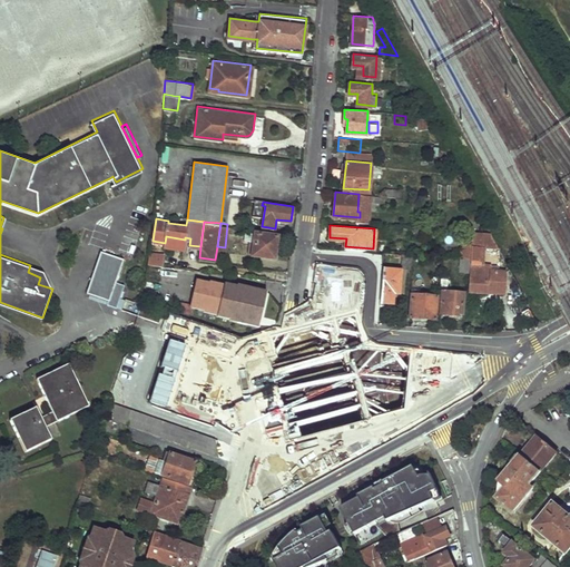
[(461,227),(461,256),(470,256),(471,256),(472,231),(461,227)]
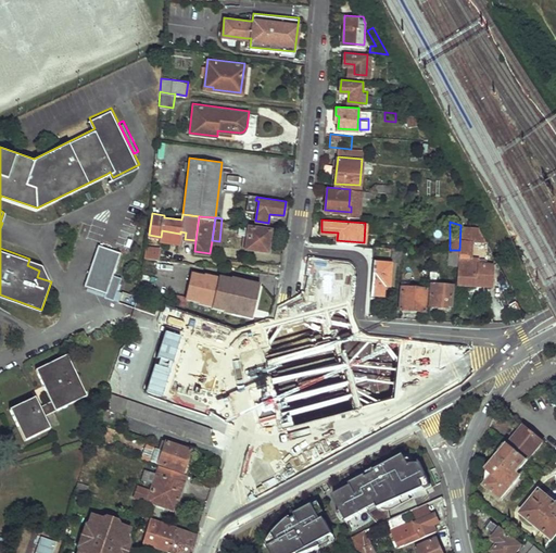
[(270,229),(249,226),(239,225),(238,234),(244,235),(248,235),(247,246),(245,248),(267,250),(270,229)]
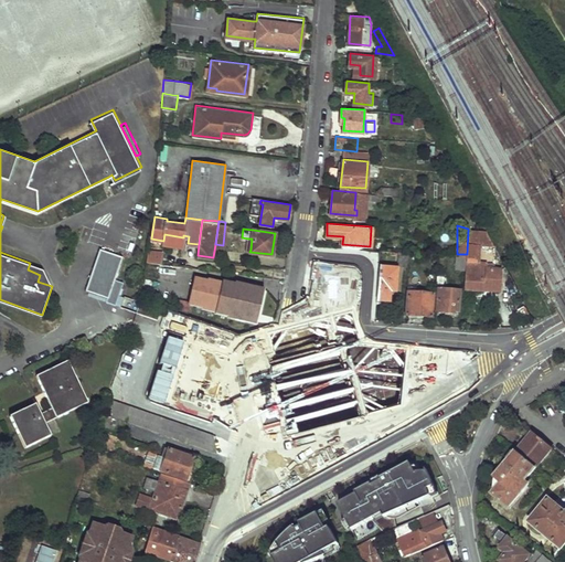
[(467,254),(479,255),(480,242),(494,243),(487,229),(468,229),(467,254)]
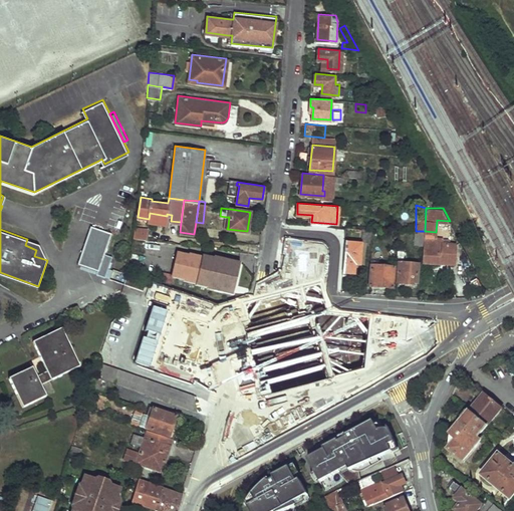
[(89,224),(78,264),(106,271),(110,254),(104,252),(110,230),(89,224)]
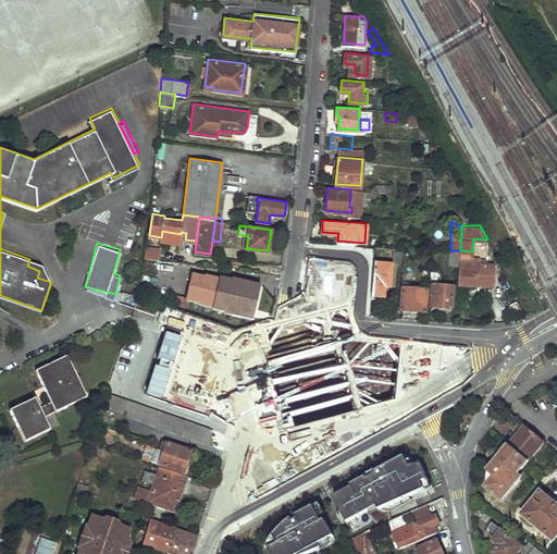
[(145,256),(160,259),(161,247),(146,246),(145,256)]
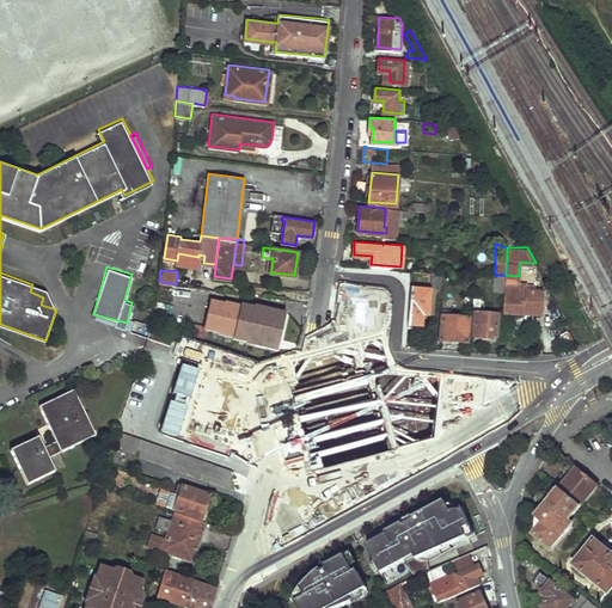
[(434,270),(433,284),(442,286),(444,270),(434,270)]
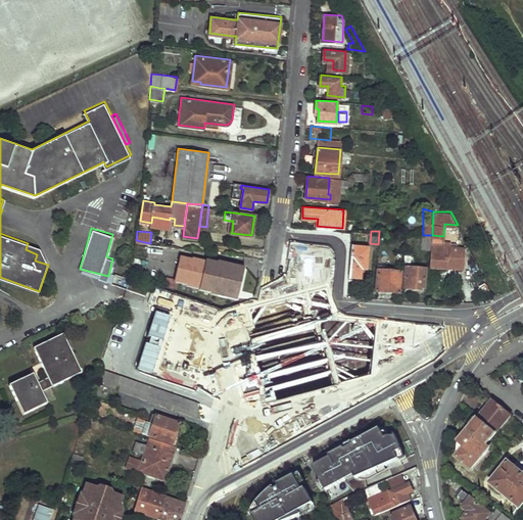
[(423,235),(422,235),(421,247),(430,248),(431,235),(423,235)]
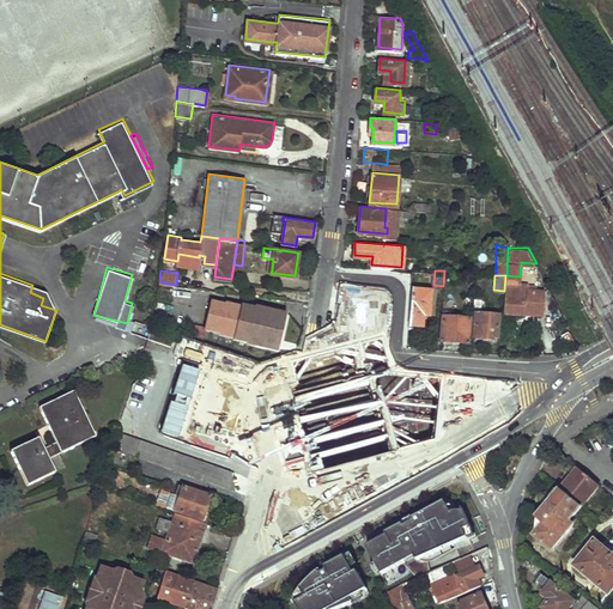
[(505,291),(527,293),(527,287),(528,280),(520,280),(520,276),(507,275),(505,275),(504,291),(504,292),(505,291)]
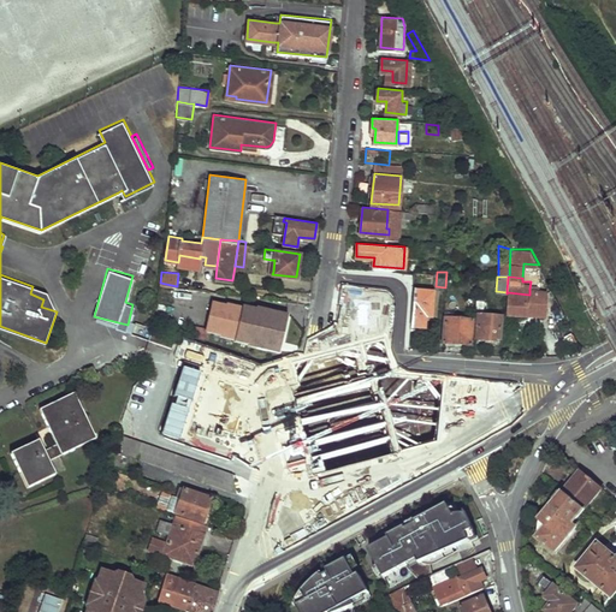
[(338,312),(372,318),(377,289),(343,283),(338,312)]
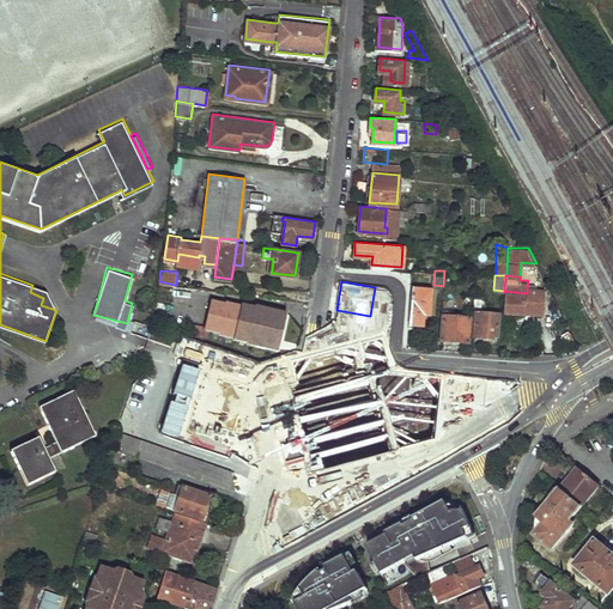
[(47,291),(32,285),(30,292),(43,298),(41,305),(56,310),(47,291)]
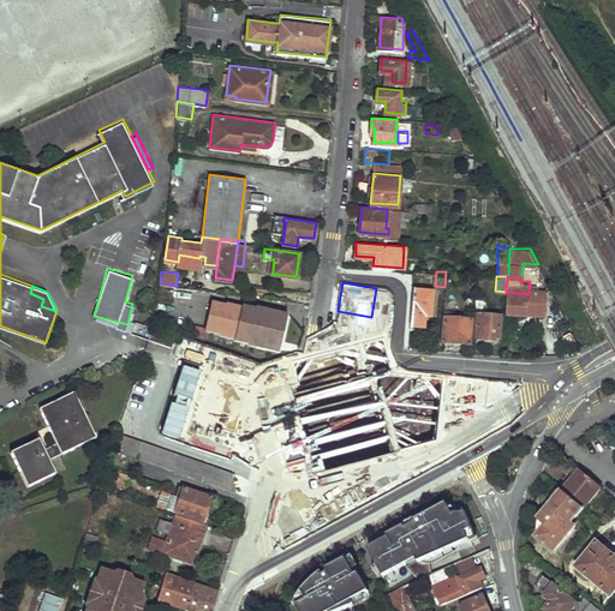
[(413,287),(410,327),(423,328),(425,312),(430,313),(433,289),(413,287)]
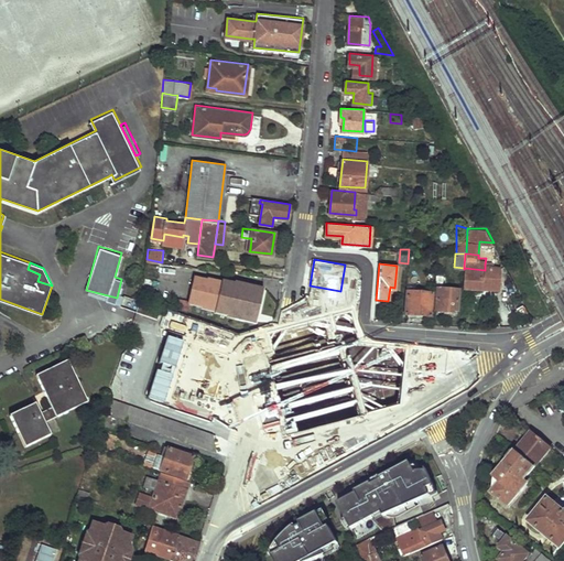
[(485,270),(465,268),(464,286),(484,288),(484,283),(499,284),(500,266),(485,265),(485,270)]
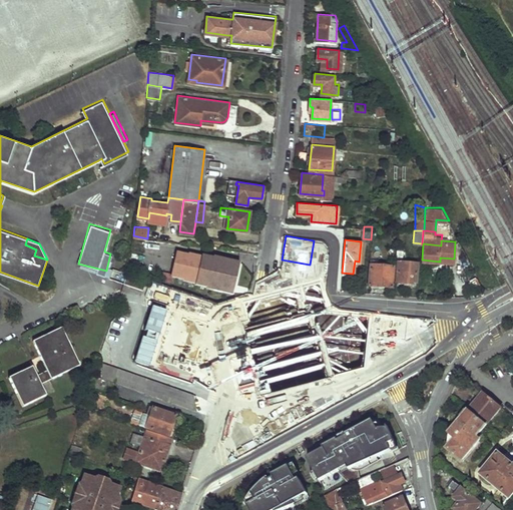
[(206,286),(233,292),(240,260),(214,255),(213,256),(202,253),(202,255),(188,250),(188,252),(177,249),(171,275),(183,277),(183,279),(195,281),(195,282),(207,285),(206,286)]
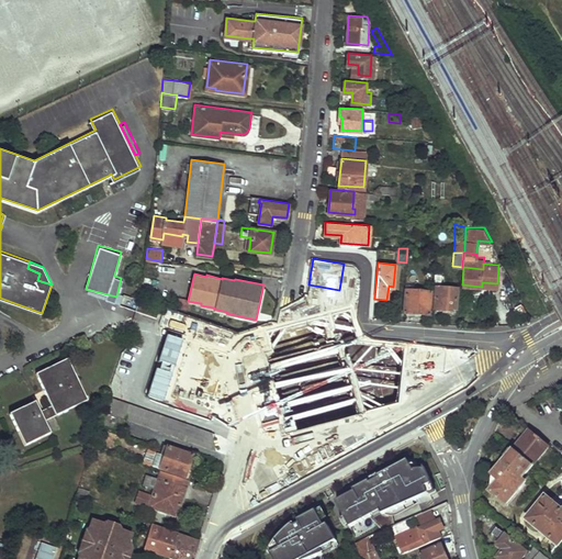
[(436,286),(435,308),(450,309),(451,306),(456,306),(457,287),(440,286),(440,278),(434,277),(434,286),(436,286)]
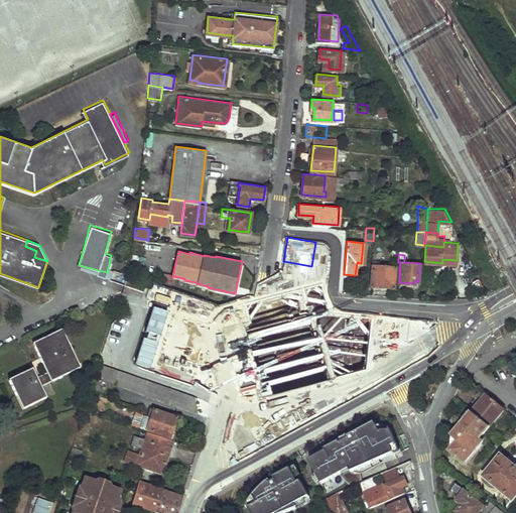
[(373,260),(371,285),(394,286),(396,265),(380,264),(380,260),(373,260)]
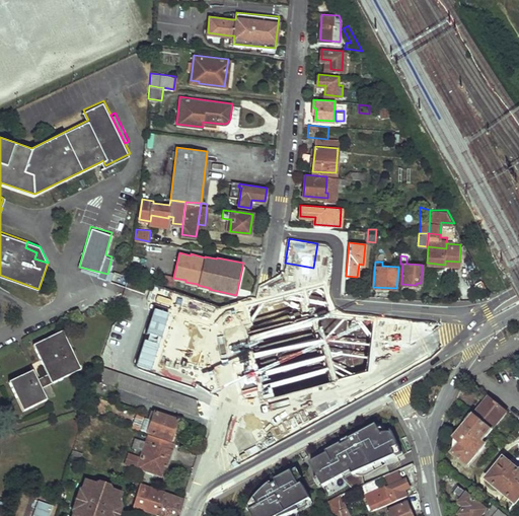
[(171,284),(172,274),(163,273),(162,283),(171,284)]
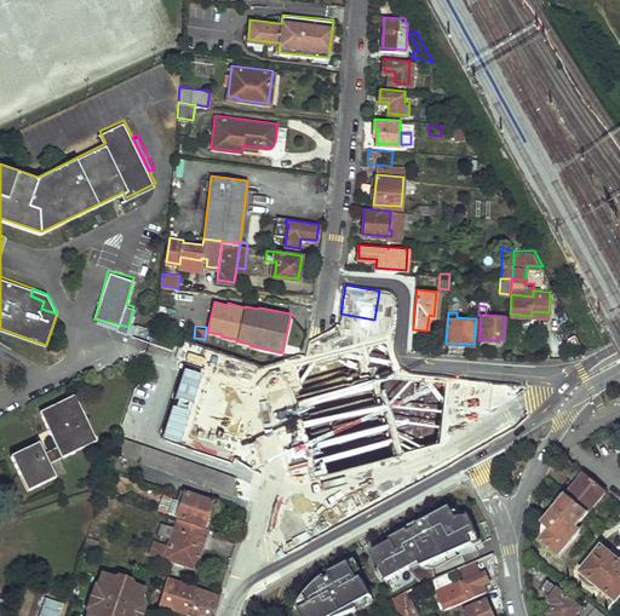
[(149,341),(173,349),(177,338),(153,330),(149,341)]
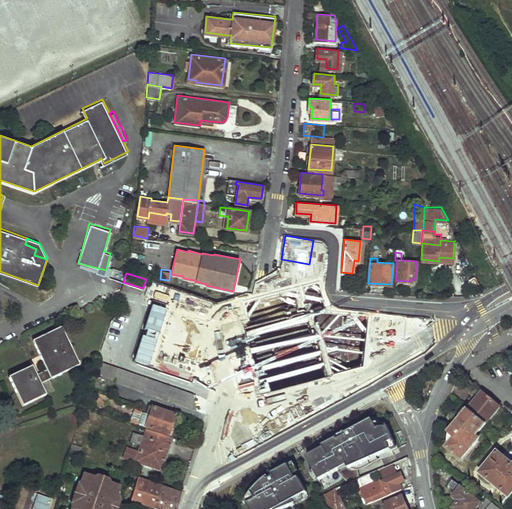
[(482,284),(478,276),(469,280),(473,288),(482,284)]
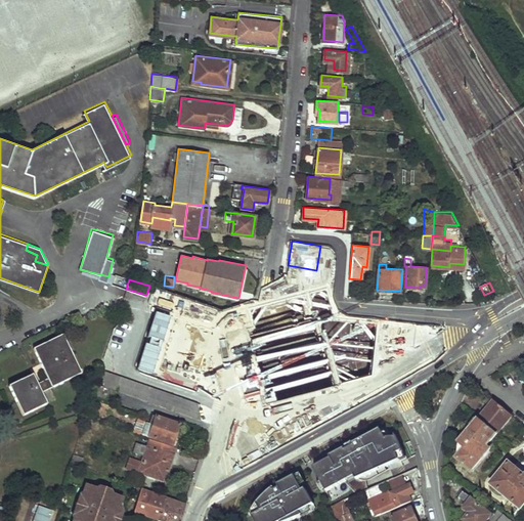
[(10,386),(25,415),(48,402),(43,392),(83,372),(62,333),(34,348),(50,377),(38,383),(34,374),(10,386)]
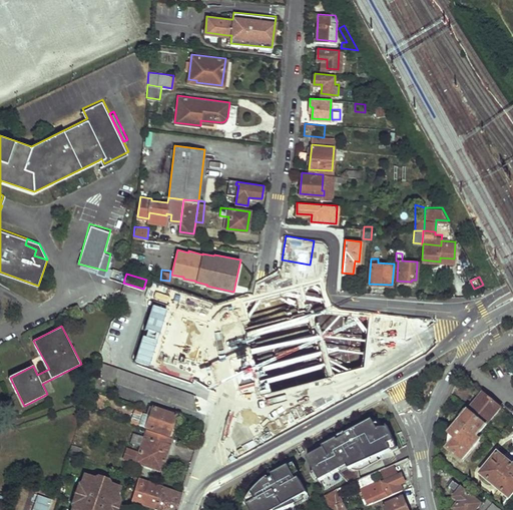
[(196,408),(193,393),(98,359),(94,373),(93,373),(88,388),(90,388),(97,390),(109,394),(113,380),(196,408)]
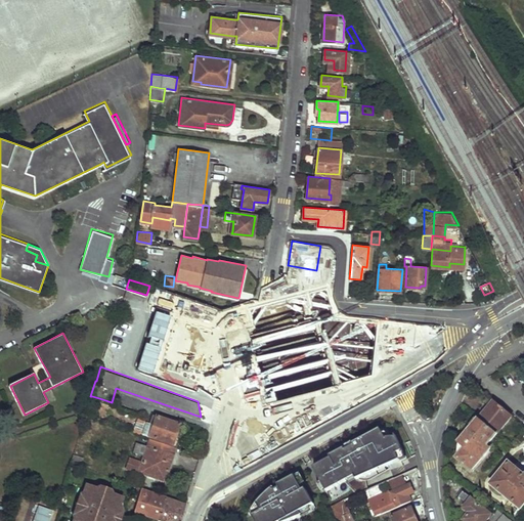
[(509,370),(504,373),(511,385),(516,382),(509,370)]
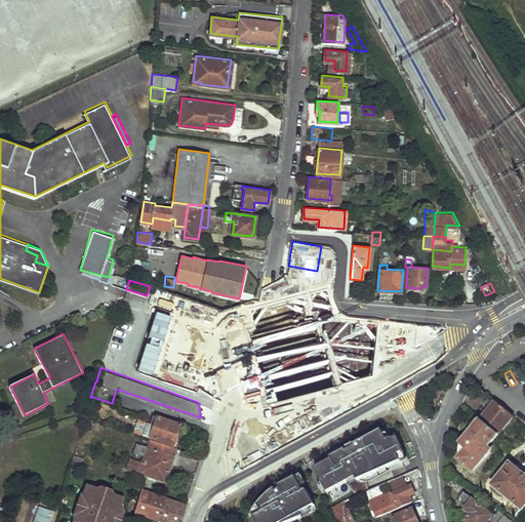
[(88,410),(94,413),(99,399),(92,397),(88,410)]
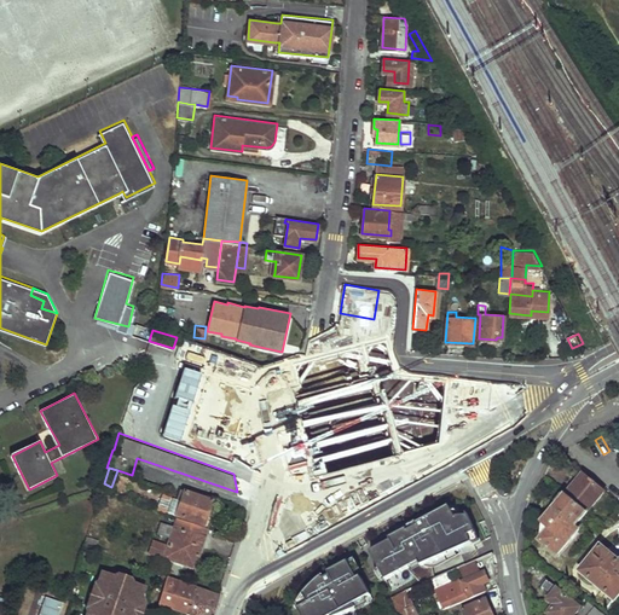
[(602,489),(580,473),(566,492),(586,510),(602,489)]
